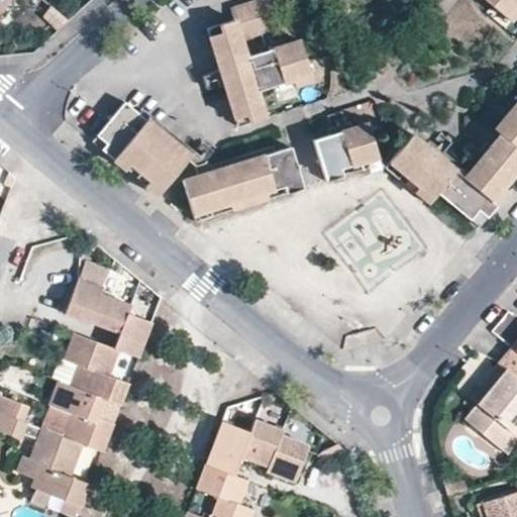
[(0,0),(0,14),(10,3),(5,0),(0,0)]
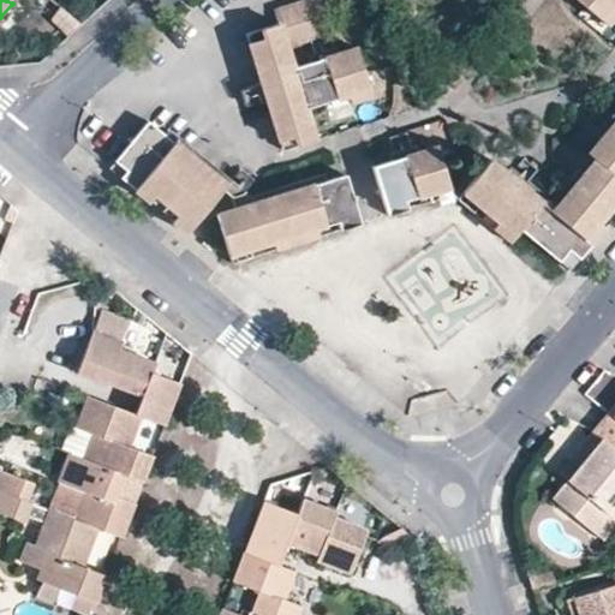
[(290,49),(334,35),(321,0),(317,0),(278,12),(280,24),(250,34),(286,149),(317,141),(311,120),(333,113),(329,105),(351,97),(356,107),(376,100),(360,49),(296,69),(290,49)]
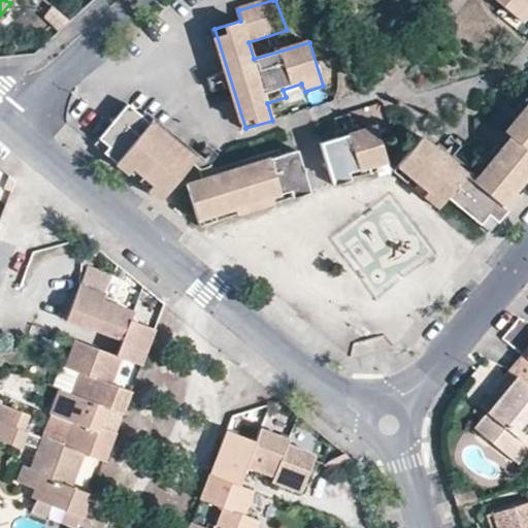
[(298,0),(309,9),(317,0),(298,0)]
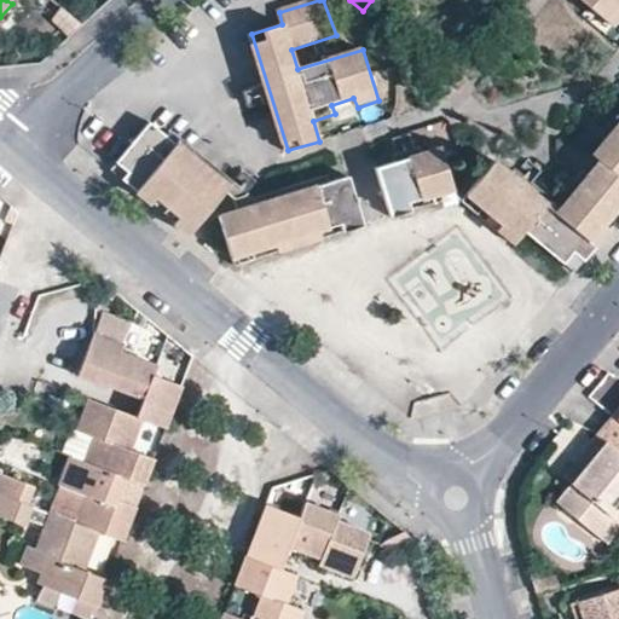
[(618,0),(580,0),(614,27),(618,19),(618,0)]
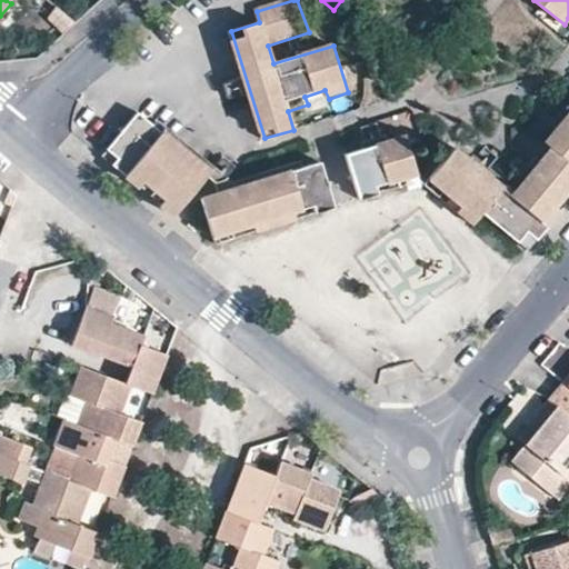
[(76,23),(58,9),(49,20),(63,33),(76,23)]
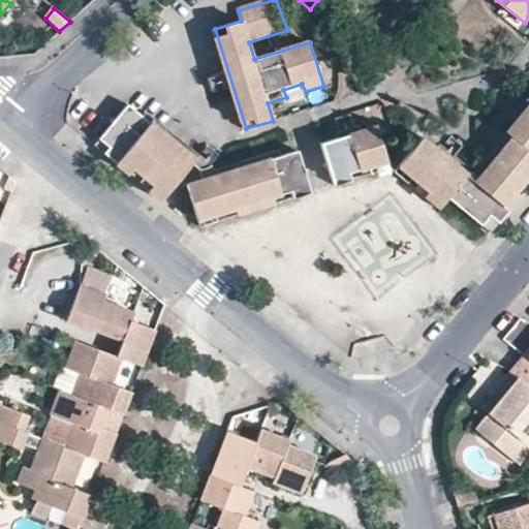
[(105,153),(131,175),(136,168),(156,183),(151,190),(164,201),(198,159),(130,104),(101,137),(111,146),(105,153)]
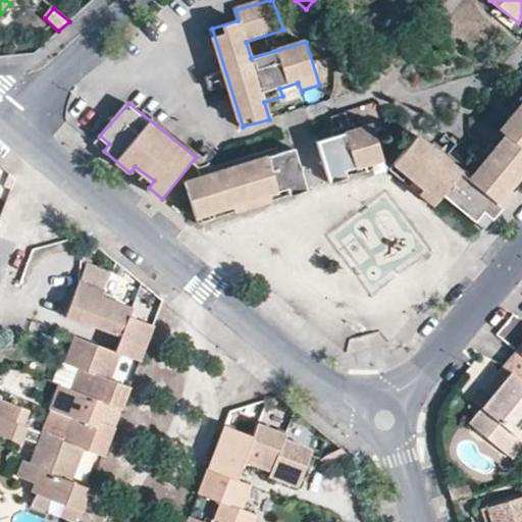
[(470,178),(418,135),(389,168),(404,180),(409,175),(424,189),(420,194),(435,206),(442,198),(475,224),(484,214),(491,220),(513,195),(508,190),(521,173),(521,103),(501,129),(506,136),(470,178)]
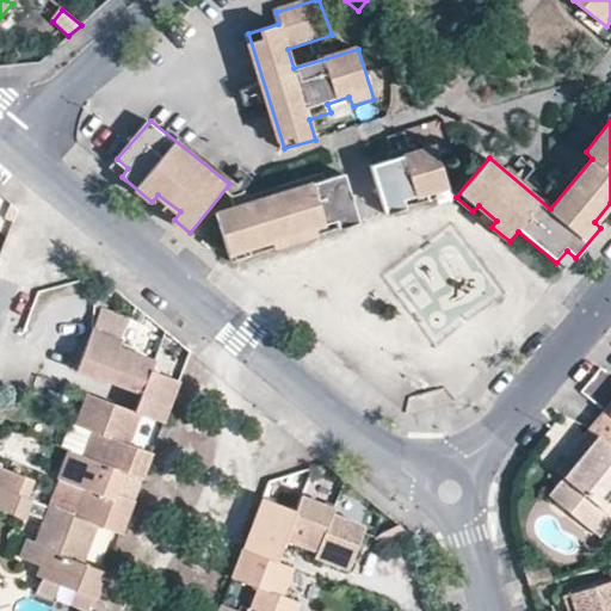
[(437,146),(372,166),(387,214),(407,208),(405,199),(427,193),(431,201),(452,195),(437,146)]
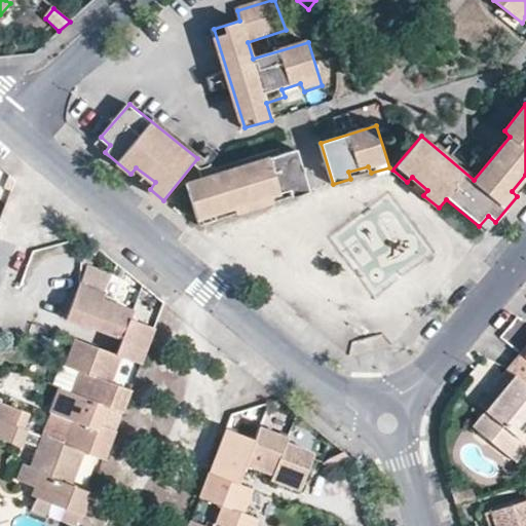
[(297,149),(189,183),(201,225),(218,220),(216,213),(235,207),(237,214),(273,202),(270,196),(290,190),(292,197),(310,191),(297,149)]
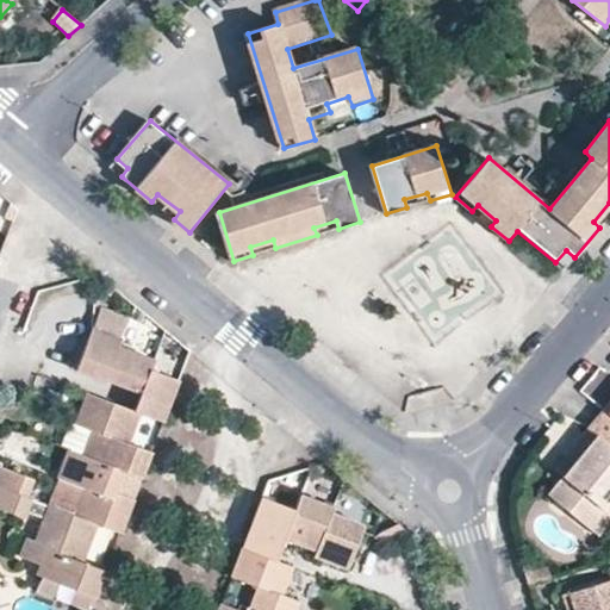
[(151,201),(174,219),(180,211),(157,194),(151,201)]
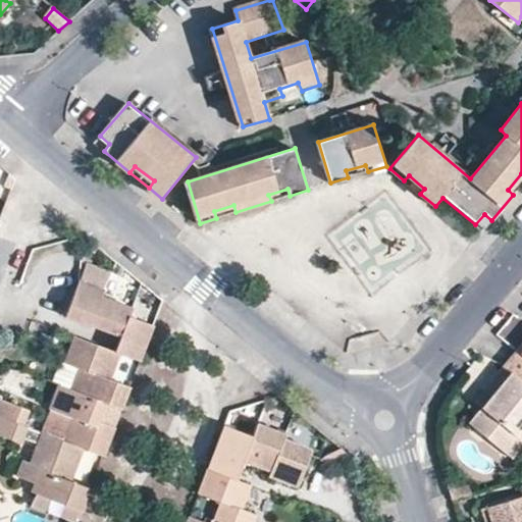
[(77,284),(103,294),(109,275),(85,266),(77,284)]
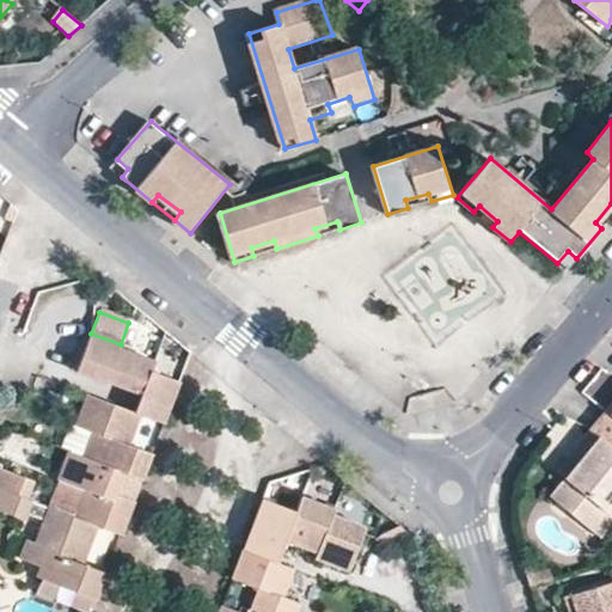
[(135,411),(140,414),(167,423),(183,381),(153,369),(154,363),(118,349),(121,344),(91,334),(75,375),(105,387),(106,384),(141,397),(135,411)]
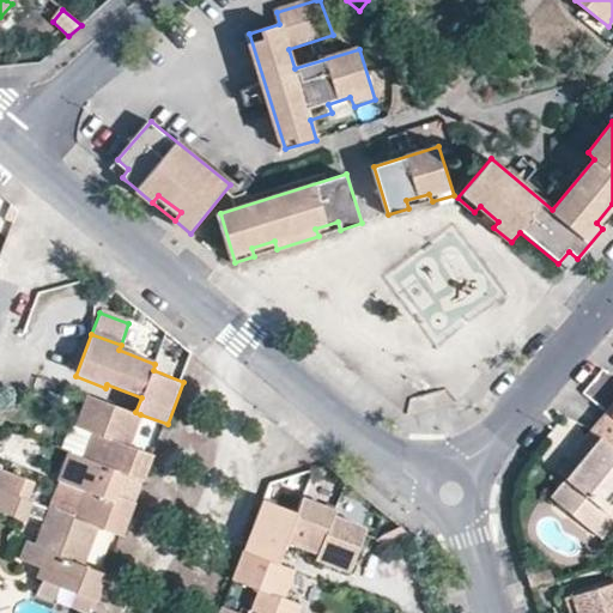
[(77,454),(146,480),(156,455),(128,444),(140,414),(135,412),(89,394),(78,424),(74,424),(65,449),(77,454)]
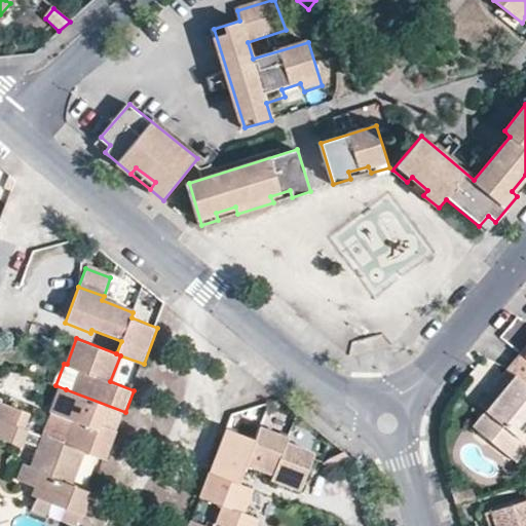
[(525,355),(522,352),(498,380),(508,387),(487,411),(473,428),(504,454),(525,429),(525,355)]
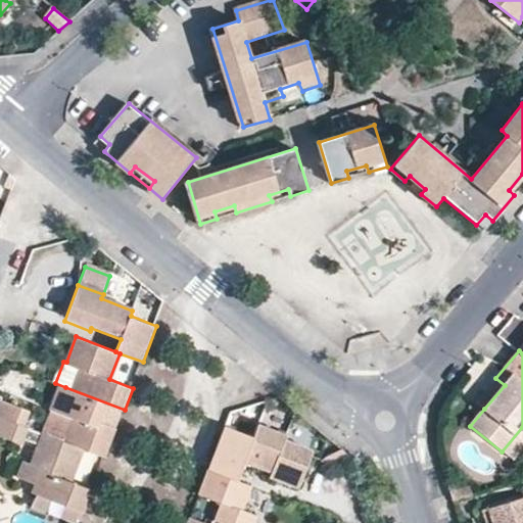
[(475,401),(484,409),(505,385),(495,378),(475,401)]
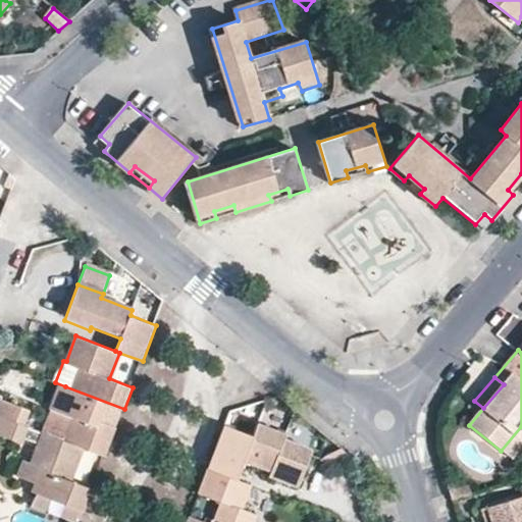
[(106,457),(124,409),(65,386),(58,404),(71,409),(68,417),(80,421),(71,444),(87,450),(106,457)]
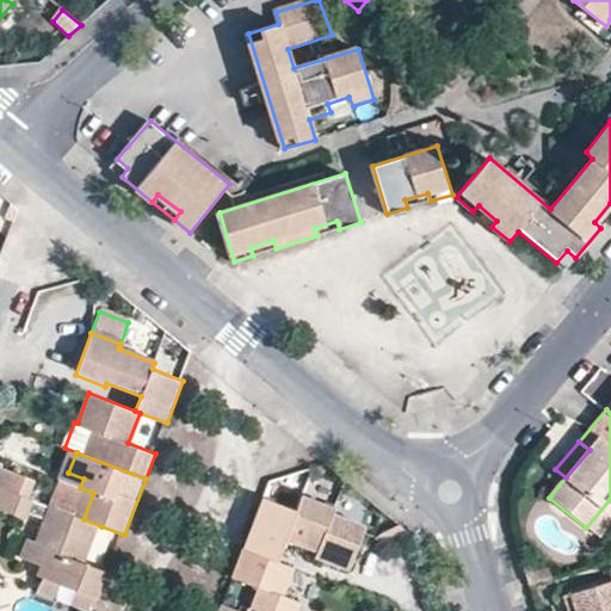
[(0,475),(0,487),(32,500),(39,480),(4,466),(0,475)]
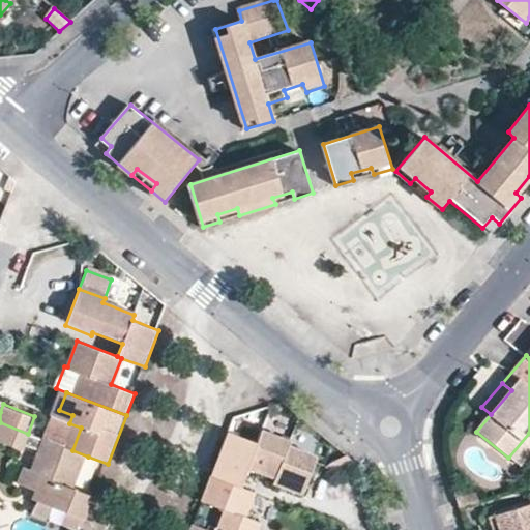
[(72,415),(59,410),(48,441),(72,450),(81,428),(69,423),(72,415)]
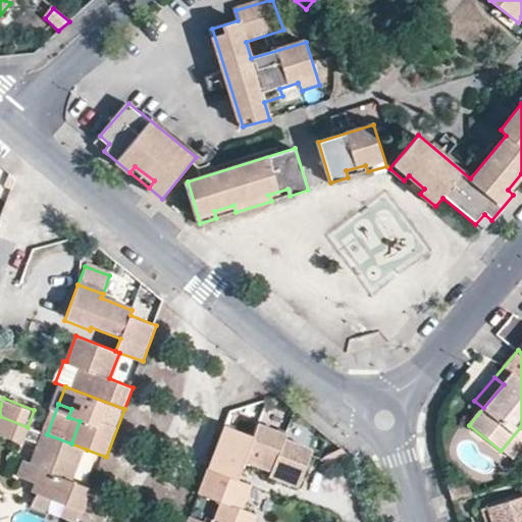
[(87,450),(71,444),(47,434),(28,427),(0,416),(0,436),(24,446),(25,440),(43,447),(37,464),(30,462),(23,480),(41,487),(39,493),(43,496),(86,511),(95,486),(76,480),(87,450)]
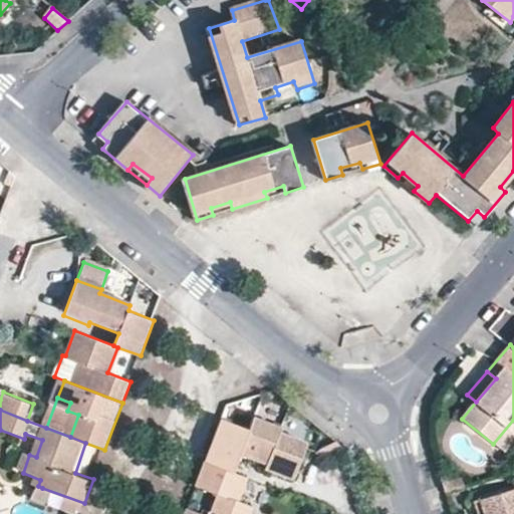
[(223,421),(210,455),(238,466),(242,456),(267,466),(265,471),(294,480),(308,445),(281,435),(283,430),(254,419),(249,431),(223,421)]
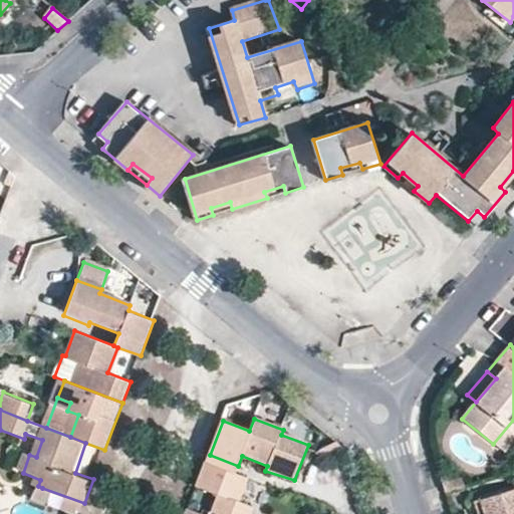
[(513,442),(513,420),(493,444),(504,454),(513,442)]
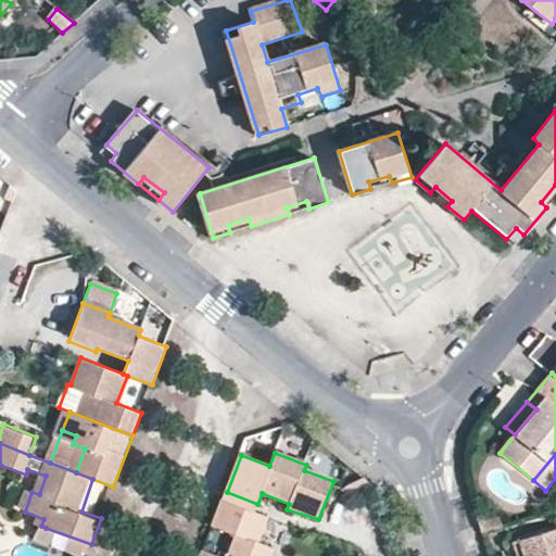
[(227,492),(224,501),(254,512),(257,504),(227,492)]
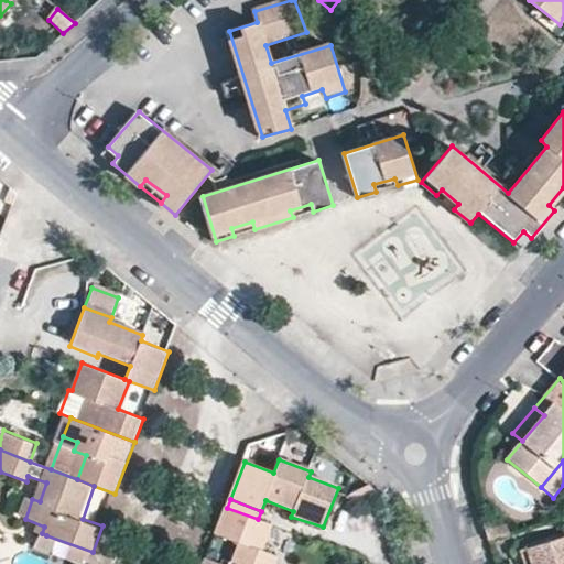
[(258,519),(227,508),(216,535),(242,545),(235,563),(281,563),(279,563),(281,557),(267,553),(259,550),(261,543),(269,546),(277,525),(258,519)]
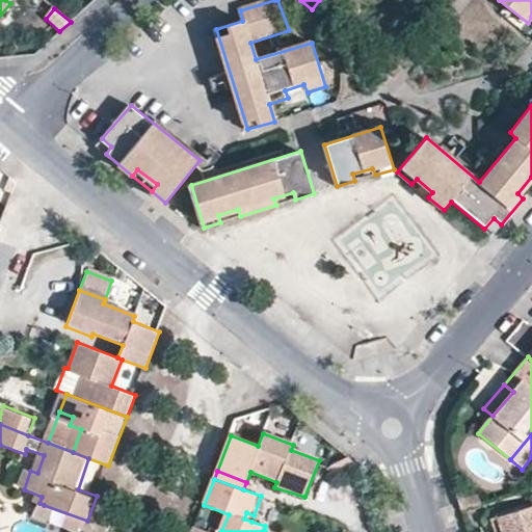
[(77,531),(82,531),(87,521),(44,505),(40,517),(77,531)]
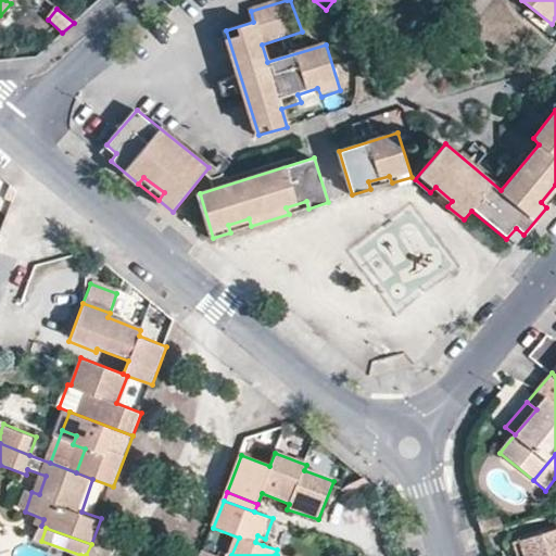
[(555,555),(555,529),(525,539),(529,555),(555,555)]
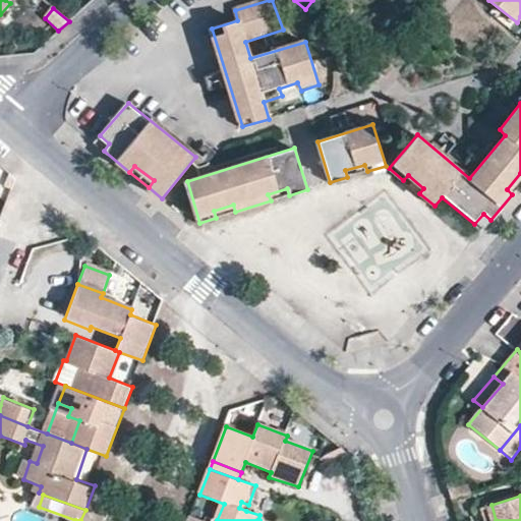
[(246,511),(248,505),(241,502),(239,508),(246,511)]
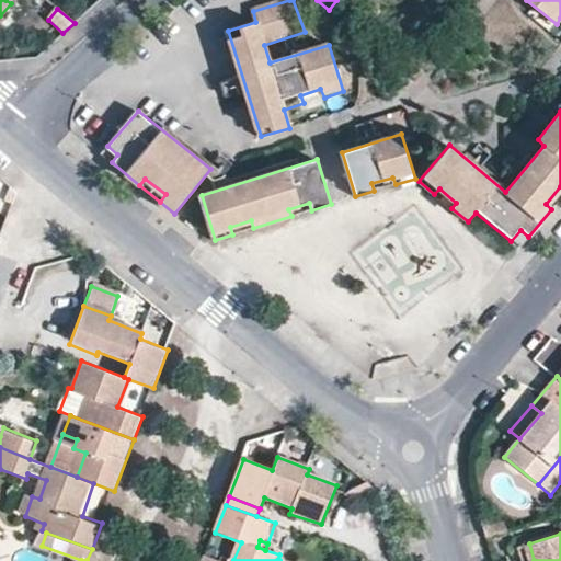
All buildings are outlined.
